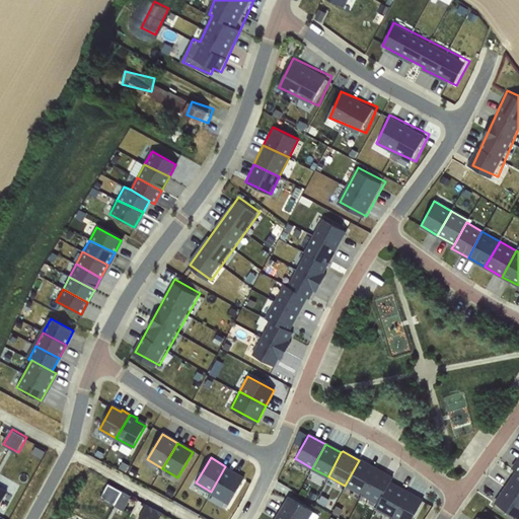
[(359,460),(345,486),(362,496),(376,469),(359,460)]
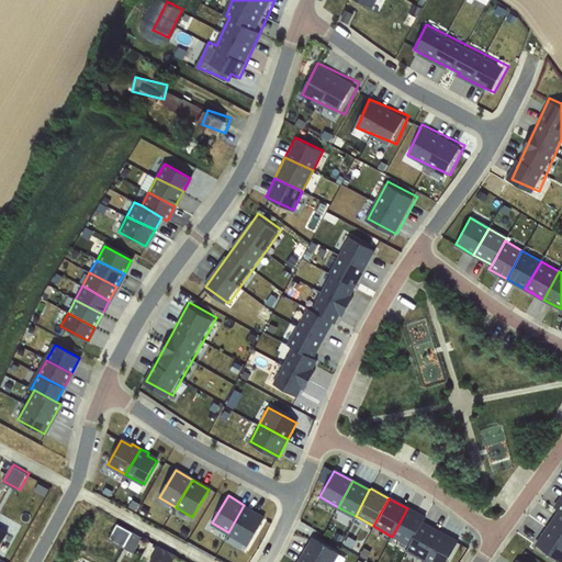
[(244,505),(228,532),(245,542),(261,515),(244,505)]
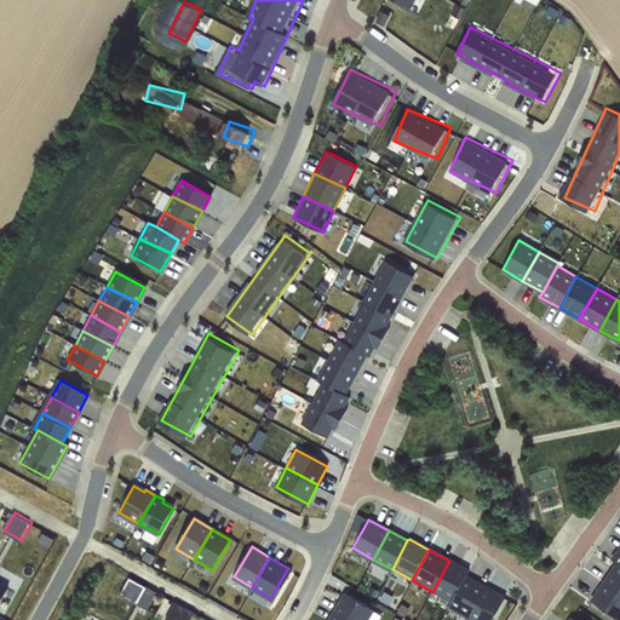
[(449,561),(432,592),(451,602),(465,577),(469,572),(449,561)]
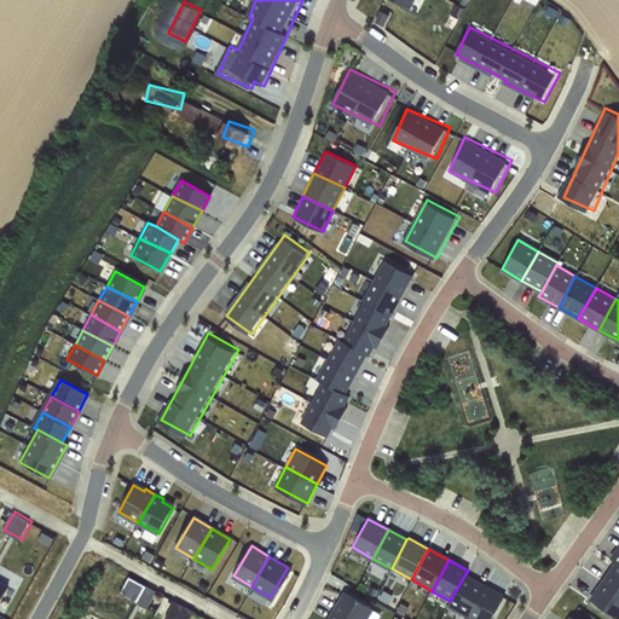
[(618,567),(602,605),(618,613),(618,567)]
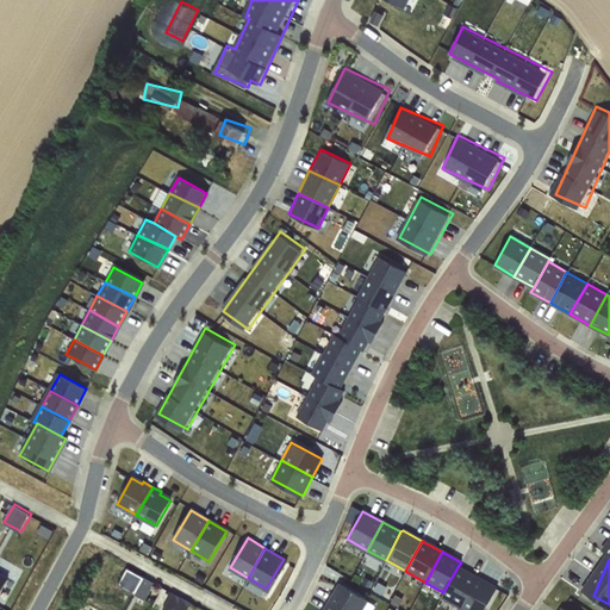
[(458,567),(443,592),(442,598),(460,608),(477,578),(458,567)]
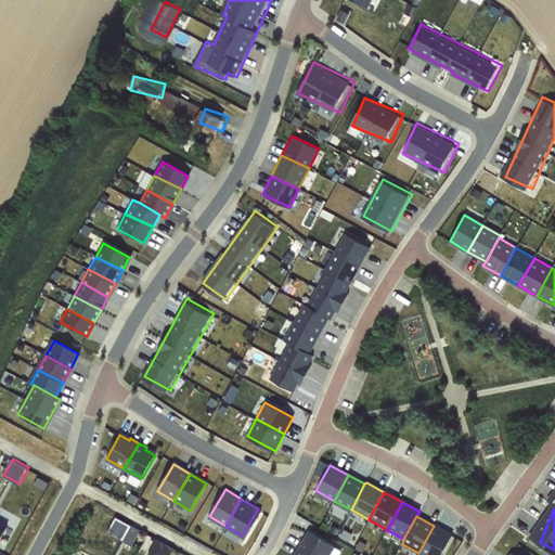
[(125,540),(134,545),(142,529),(133,524),(125,540)]
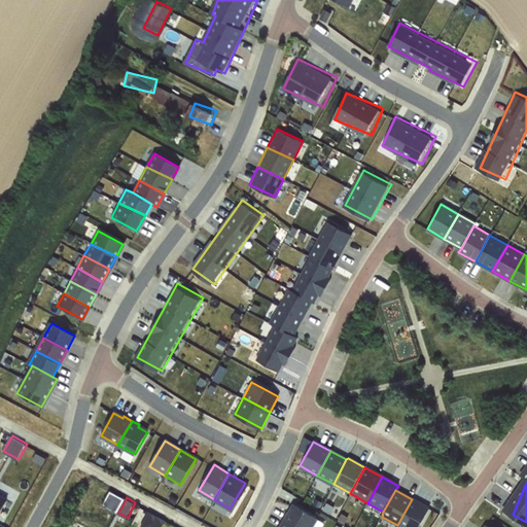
[(412,499),(397,525),(400,526),(418,526),(428,508),(412,499)]
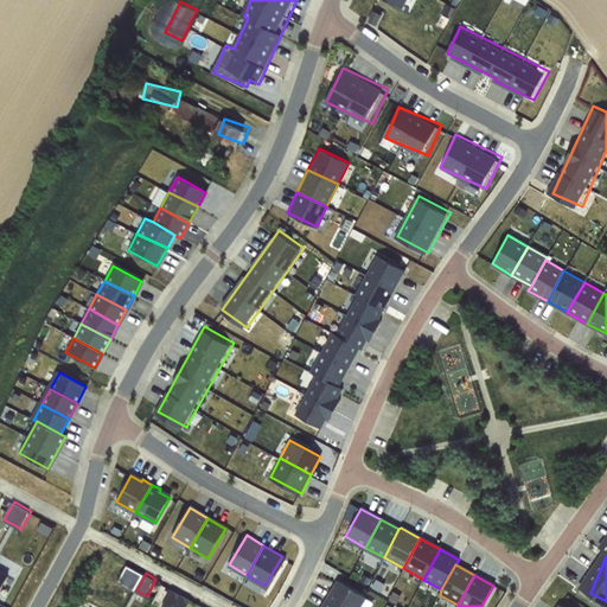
[(363,606),(370,594),(339,577),(323,606),(363,606)]
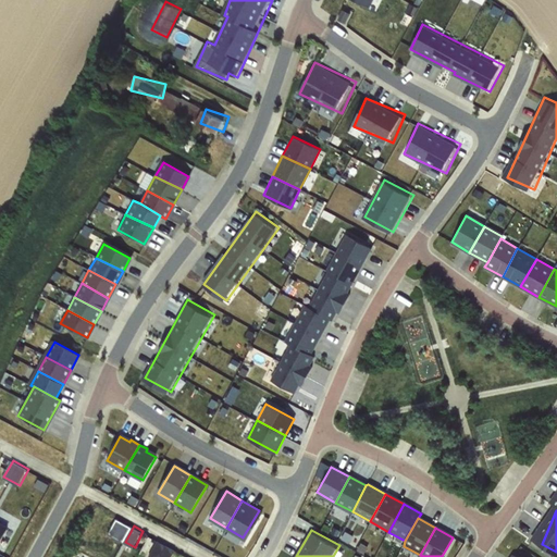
[(151,556),(172,556),(176,547),(157,541),(151,556)]
